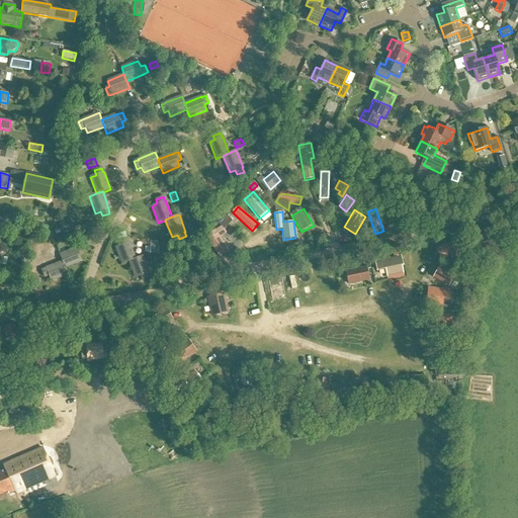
[(221,221),(218,223),(221,226),(224,230),(228,226),(221,218),(220,219),(221,221)]
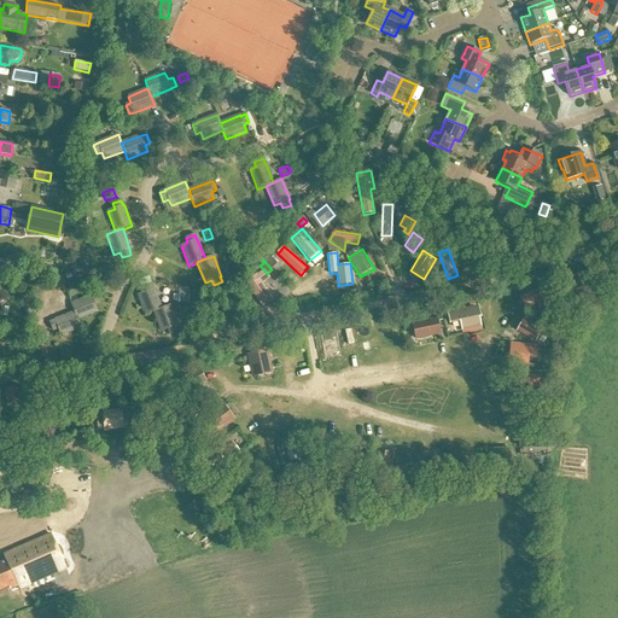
[(82,264),(71,268),(75,278),(85,275),(82,264)]
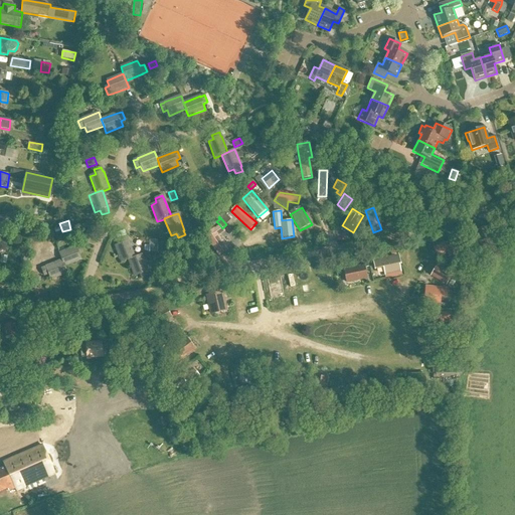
[(200,220),(194,223),(196,230),(203,227),(200,220)]
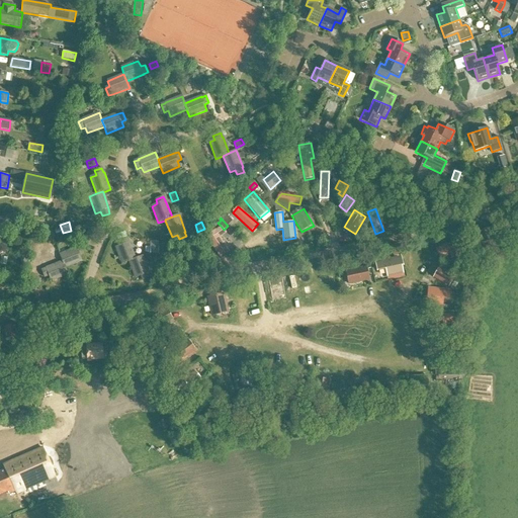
[(214,229),(204,236),(220,257),(229,251),(220,237),(227,233),(224,230),(221,226),(214,230),(214,229)]
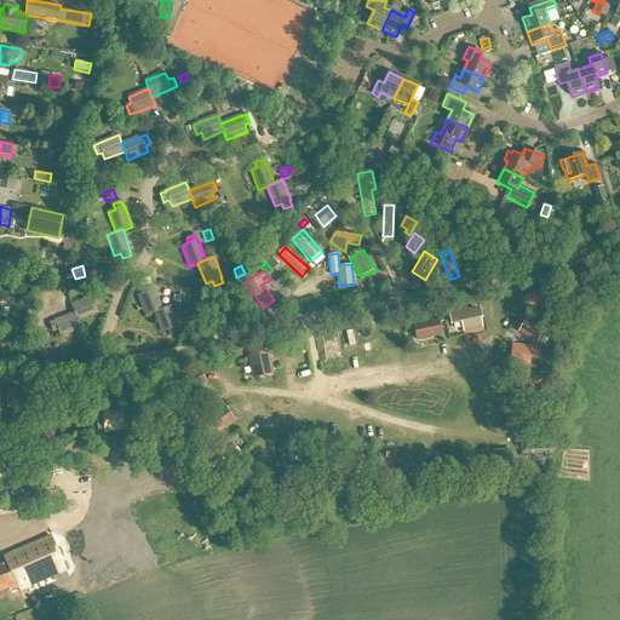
[(584,276),(570,283),(580,302),(593,294),(584,276)]
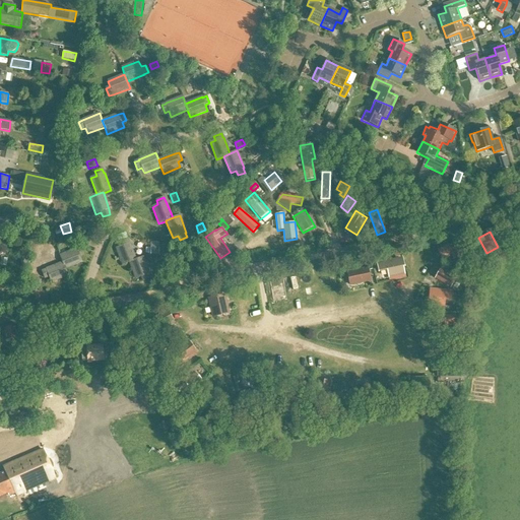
[(129,262),(136,260),(130,243),(129,244),(127,239),(120,242),(122,246),(116,249),(122,265),(129,263),(129,262)]
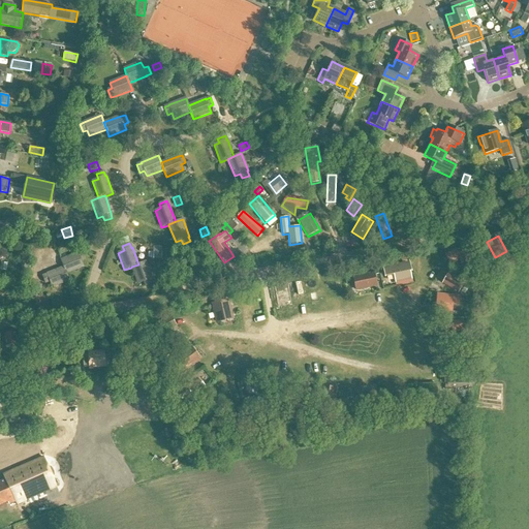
[(461,262),(471,257),(466,248),(460,251),(459,251),(457,252),(455,248),(452,249),(452,250),(445,253),(449,262),(459,258),(461,262)]
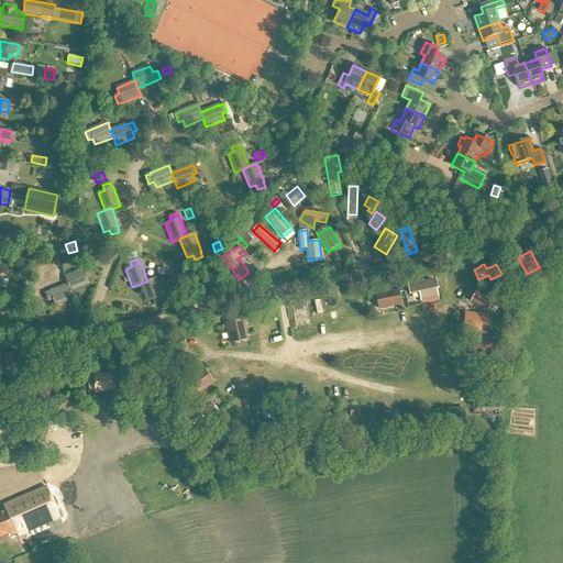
[(65,277),(67,285),(68,284),(70,291),(89,284),(87,278),(91,276),(88,268),(84,271),(84,269),(65,277)]
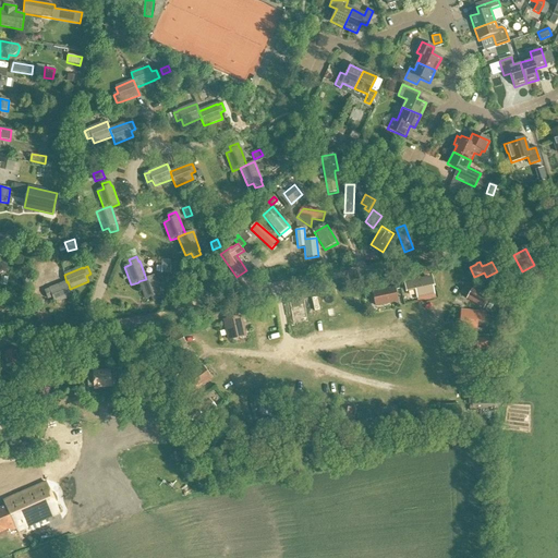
[(138,281),(138,282),(146,300),(152,298),(154,302),(161,300),(160,294),(154,276),(146,279),(138,281)]
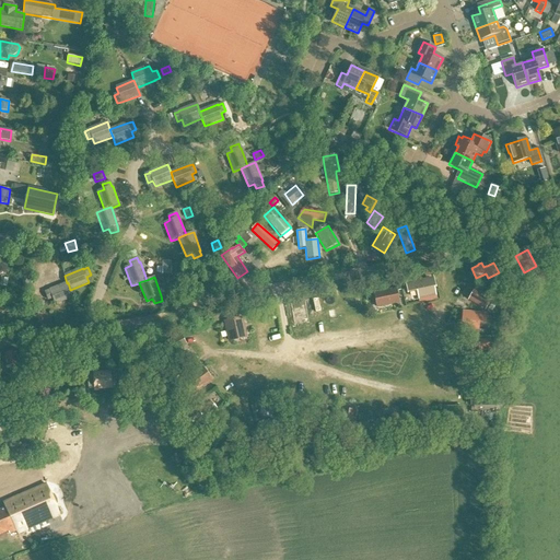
[(434,277),(406,283),(408,294),(417,292),(418,300),(436,296),(434,289),(436,288),(434,277)]
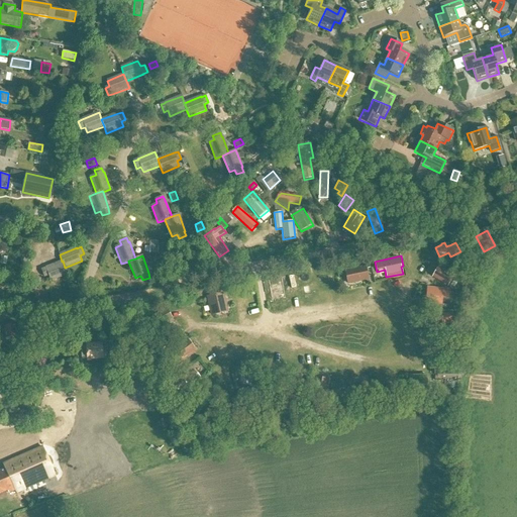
[(36,273),(37,261),(28,260),(28,272),(36,273)]
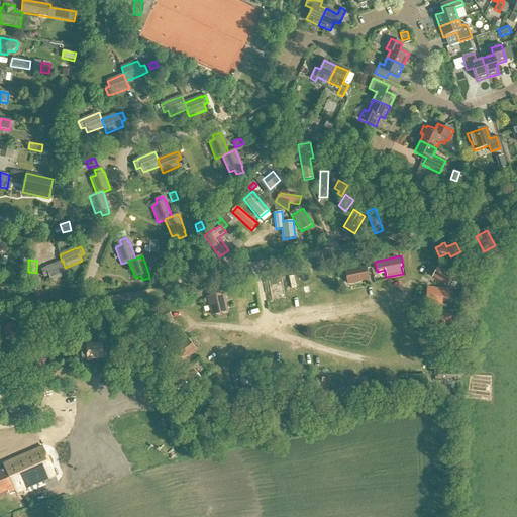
[(63,261),(62,262),(45,268),(41,270),(44,277),(48,276),(50,281),(68,275),(65,268),(63,261)]
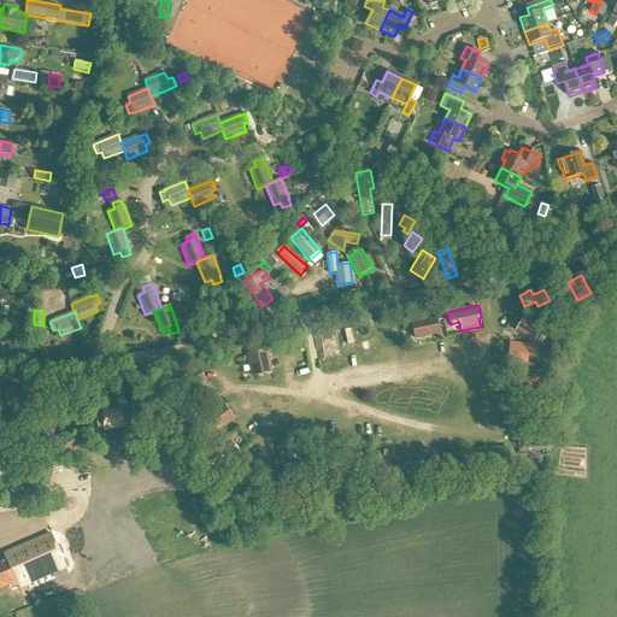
[(435,317),(411,323),(415,340),(440,334),(438,321),(444,319),(441,311),(434,312),(435,317)]
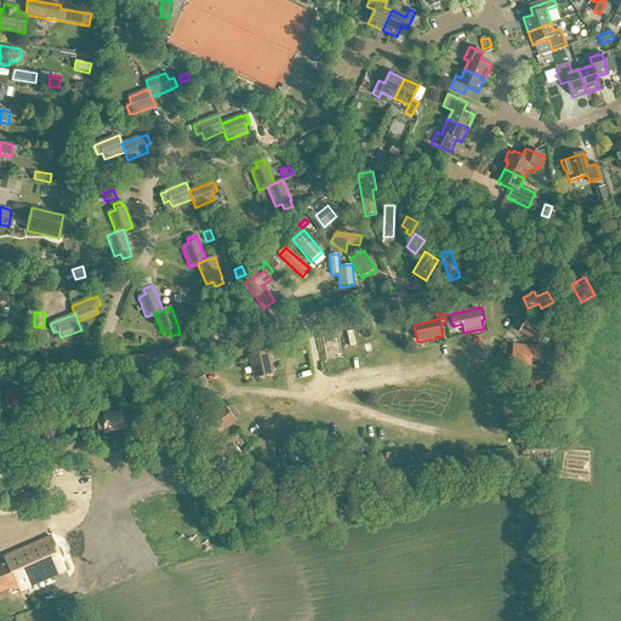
[(519,332),(539,343),(546,330),(527,320),(519,332)]
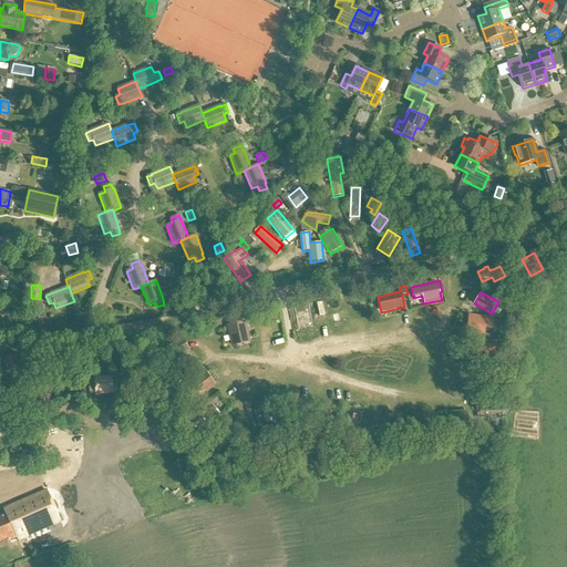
[(305,312),(296,313),(297,322),(306,321),(305,312)]
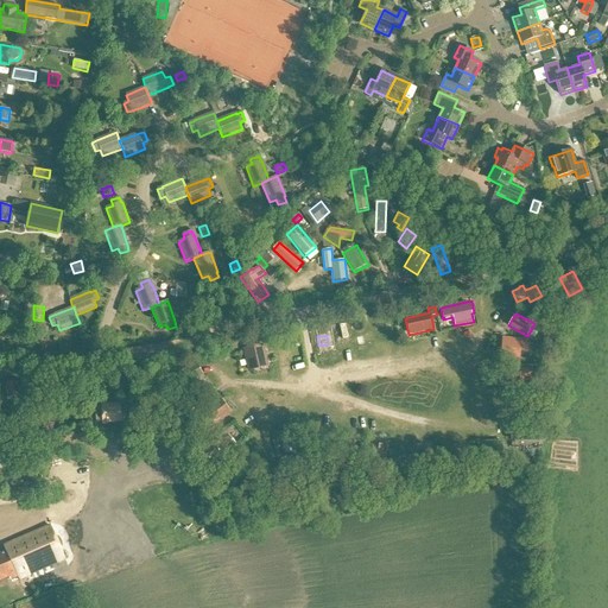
[(502,339),(500,356),(526,360),(529,341),(502,339)]
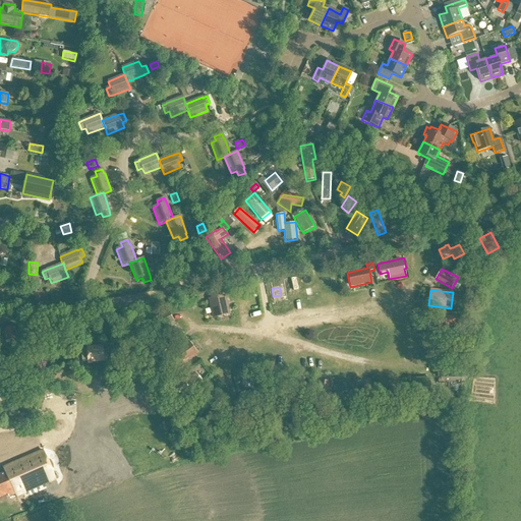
[(208,299),(213,319),(230,314),(226,294),(208,299)]
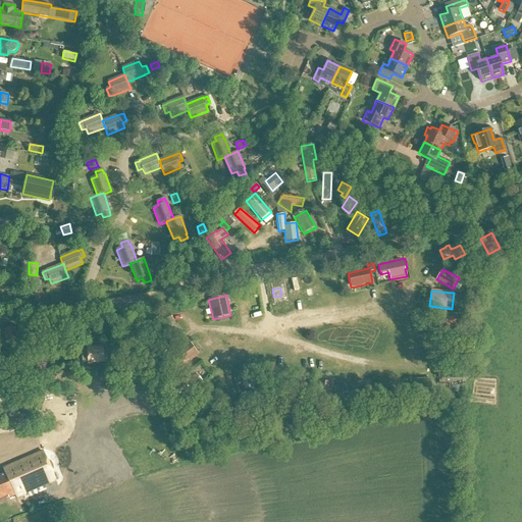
[(435,320),(436,329),(442,328),(444,335),(453,334),(451,327),(458,326),(457,316),(435,320)]
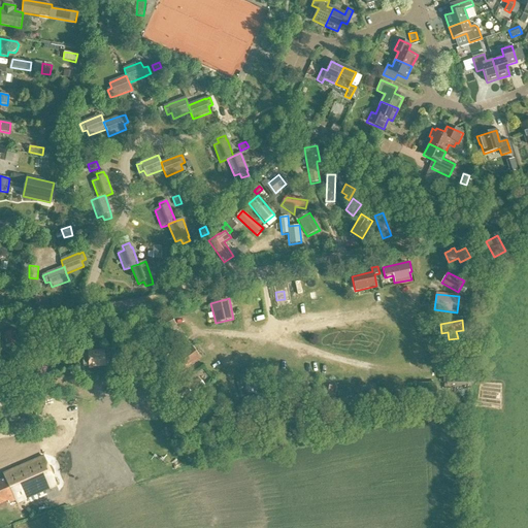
[(5,345),(11,344),(11,348),(12,349),(14,348),(15,356),(24,355),(22,343),(18,343),(17,332),(4,334),(5,345)]
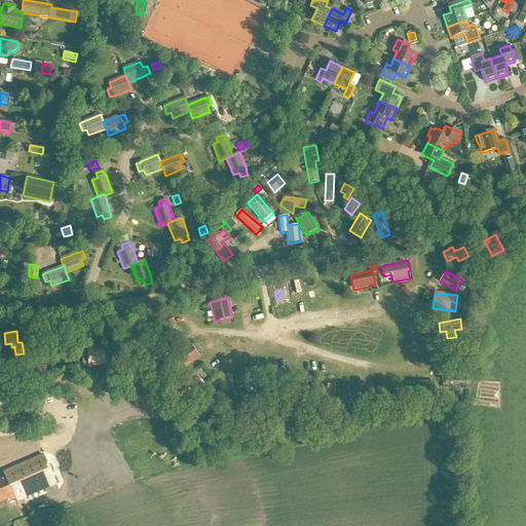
[(132,344),(126,347),(133,357),(146,347),(137,334),(127,339),(132,344)]
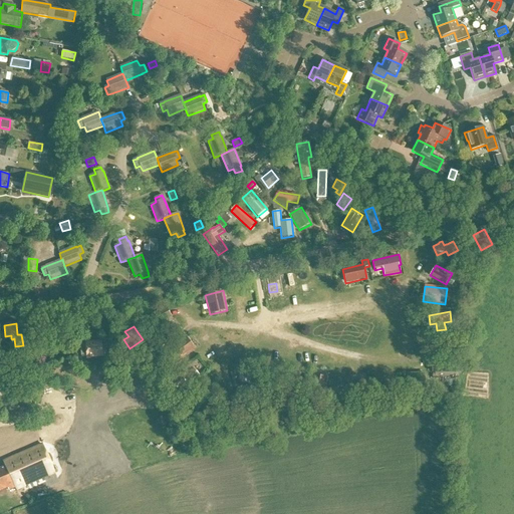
[(178,362),(196,350),(186,336),(169,349),(178,362)]
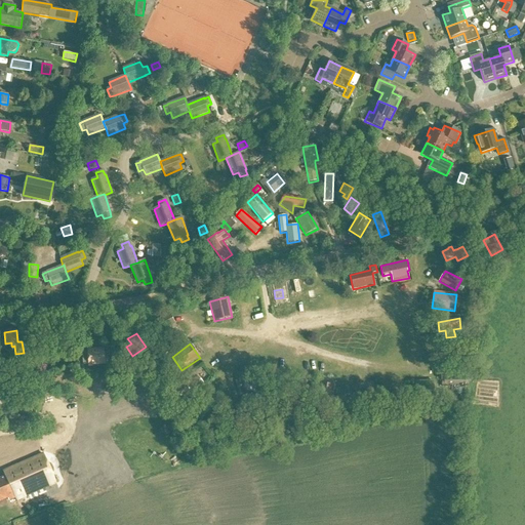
[(104,364),(103,350),(88,351),(88,353),(84,354),(85,364),(89,364),(89,365),(104,364)]
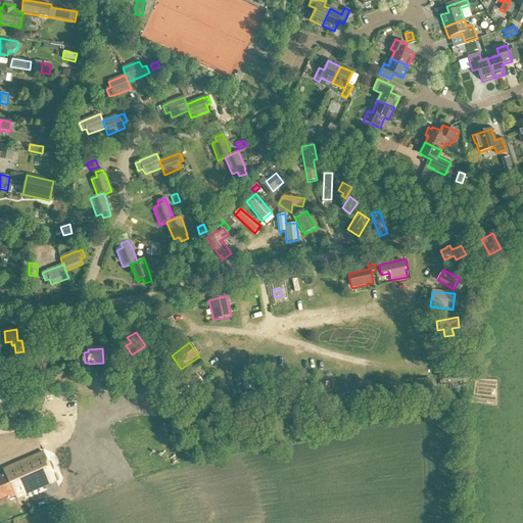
[(249,367),(243,387),(256,391),(263,372),(249,367)]
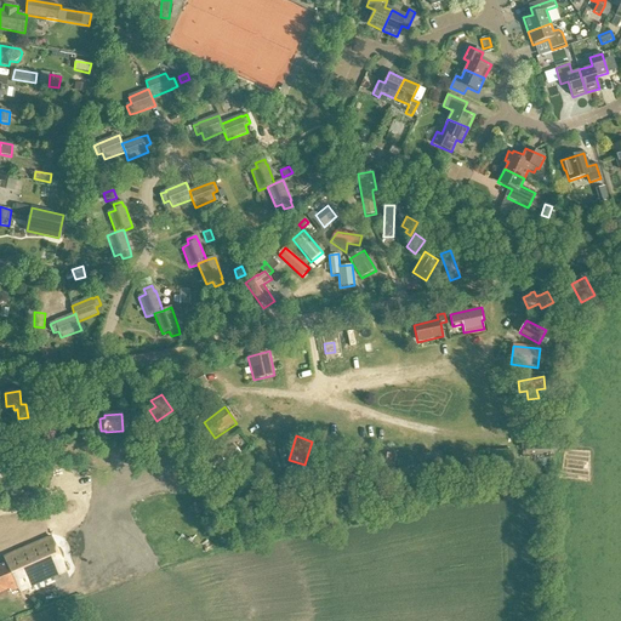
[(551,444),(550,437),(545,438),(524,438),(525,448),(536,448),(545,448),(551,446),(551,444)]
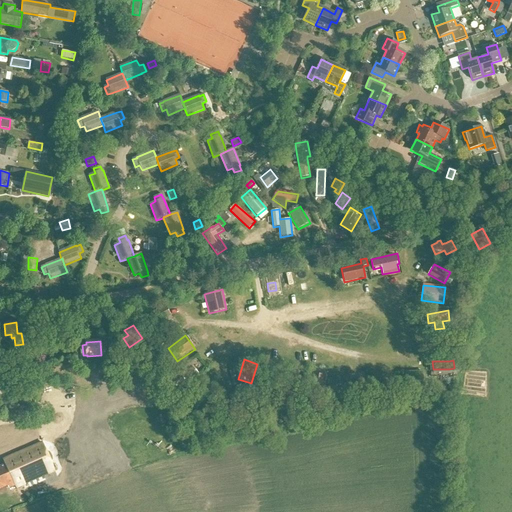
[(196,365),(182,377),(178,372),(168,381),(178,392),(201,370),(196,365)]
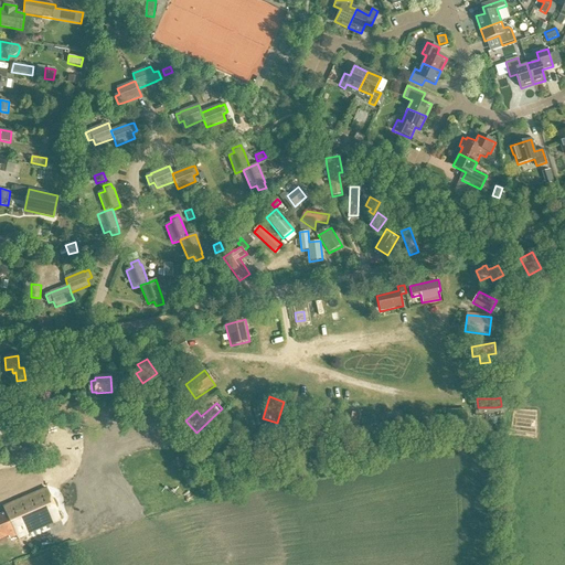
[(347,413),(341,435),(355,438),(361,415),(347,413)]
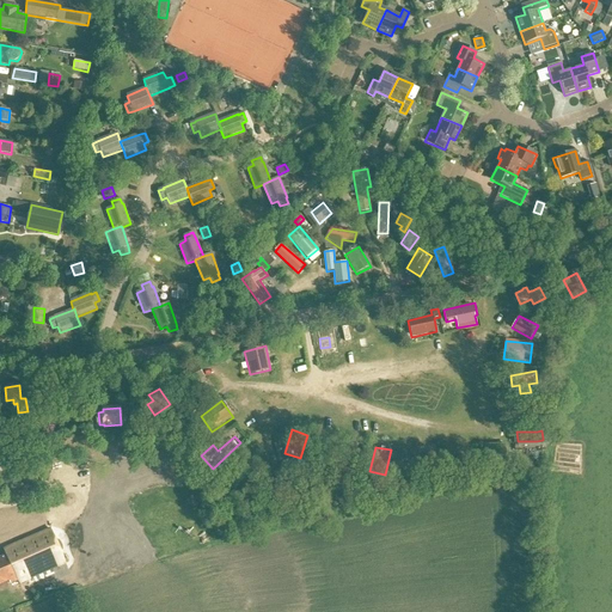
[(506,448),(488,450),(489,464),(507,461),(506,448)]
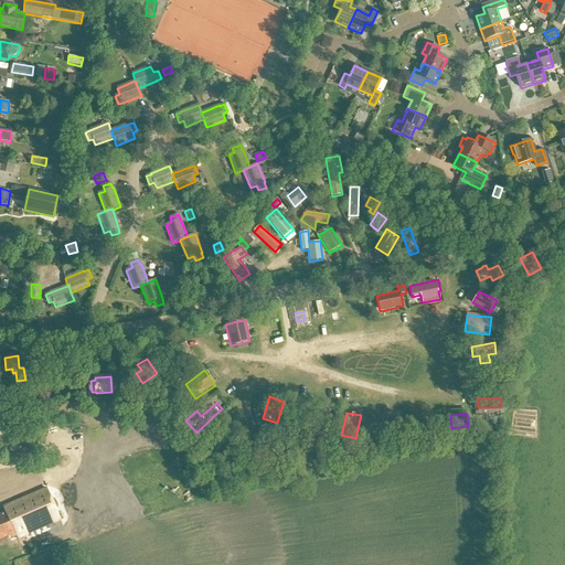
[(429,438),(425,423),(412,427),(416,443),(429,438)]
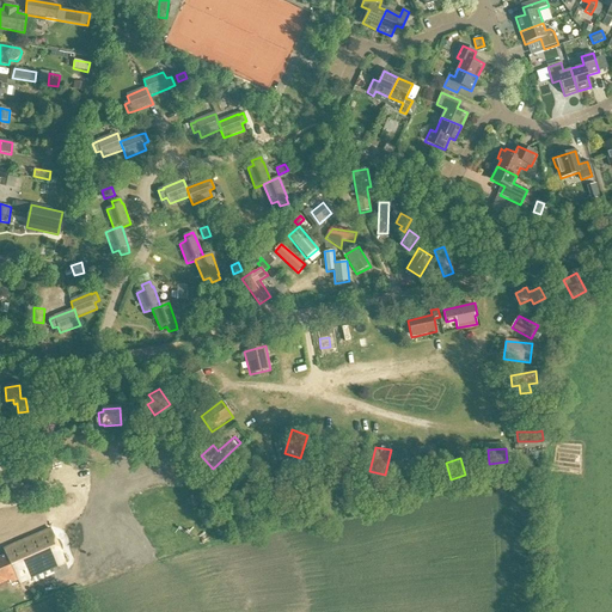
[(257,466),(238,490),(246,496),(265,471),(257,466)]
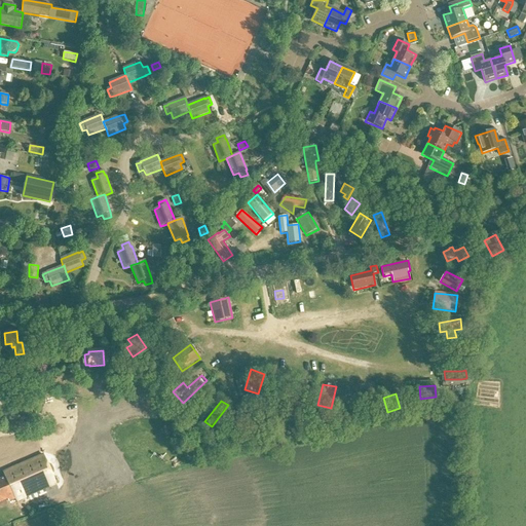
[(113,477),(88,422),(60,435),(78,475),(57,484),(43,455),(3,473),(5,478),(0,480),(0,502),(8,499),(9,502),(15,499),(16,501),(49,487),(57,502),(113,477)]
